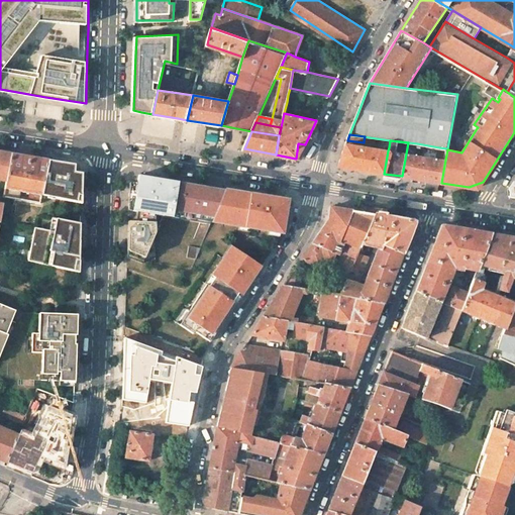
[(417,143),(408,142),(406,153),(416,155),(417,143)]
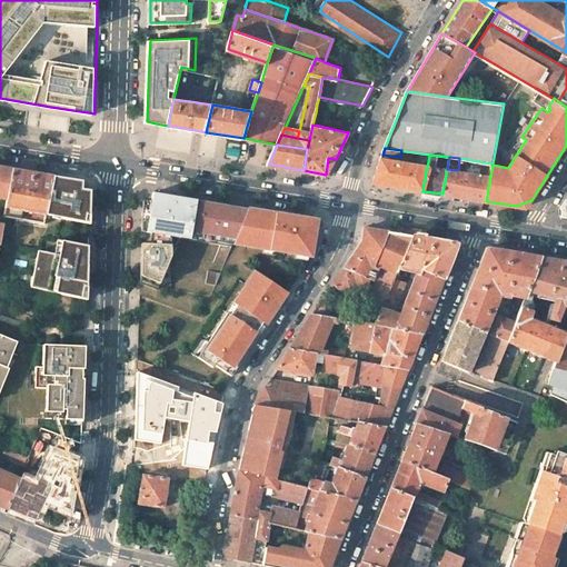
[(399,161),(381,158),(374,182),(423,191),(427,166),(399,161)]
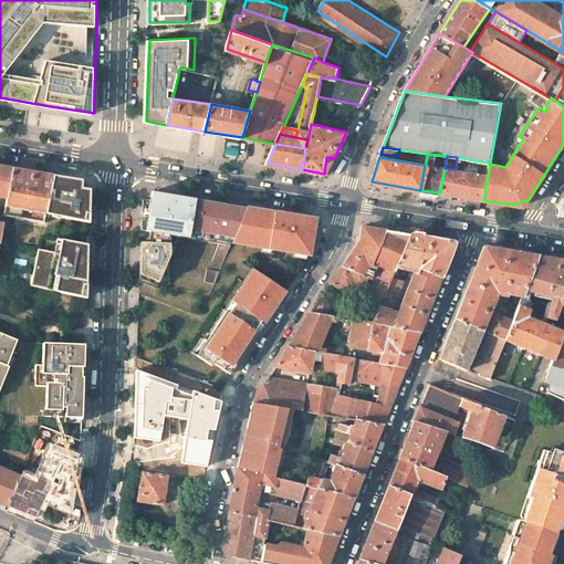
[(490,163),(481,162),(480,164),(484,165),(483,175),(488,175),(490,164),(490,163)]
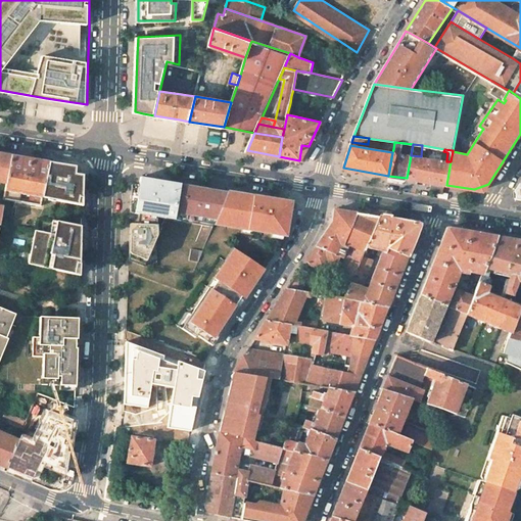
[(13,153),(0,151),(0,179),(8,181),(13,153)]
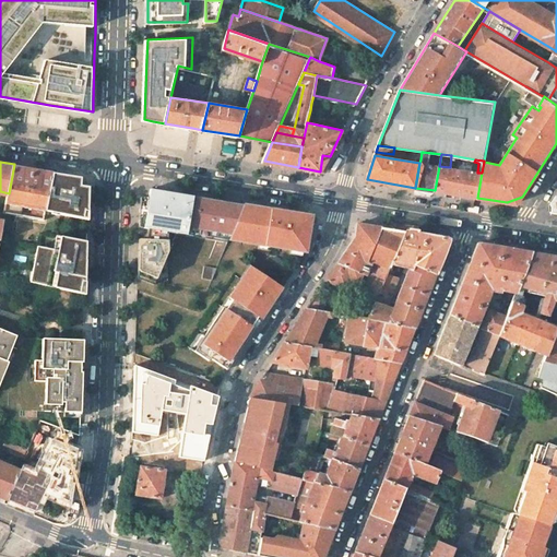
[(55,172),(14,164),(9,193),(8,202),(24,204),(34,206),(38,208),(47,209),(55,172)]
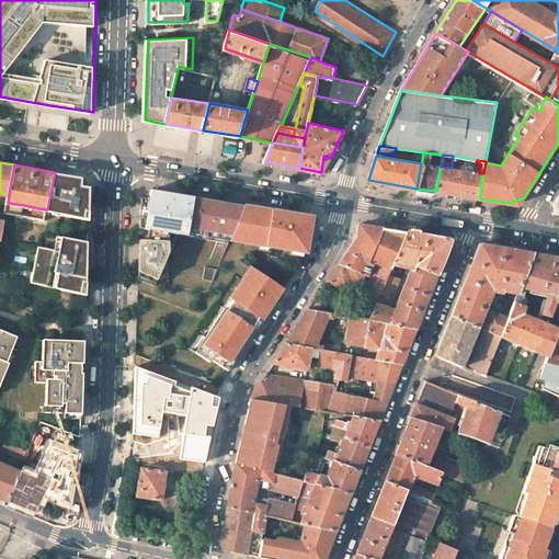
[(452,168),(441,167),(436,191),(479,198),(483,173),(479,173),(469,171),(460,170),(457,169),(452,168)]
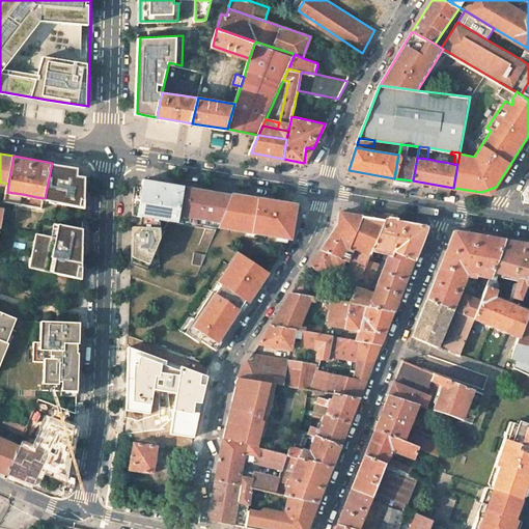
[(52,163),(45,198),(56,200),(57,197),(71,200),(71,203),(85,205),(86,176),(78,174),(78,167),(52,163)]
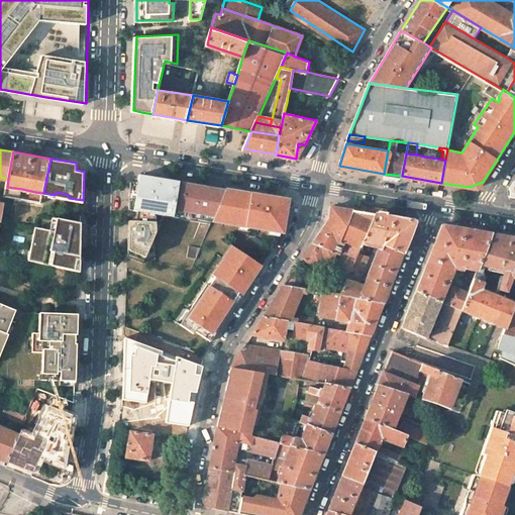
[(174,216),(175,208),(181,181),(140,175),(133,210),(138,211),(161,214),(174,216)]
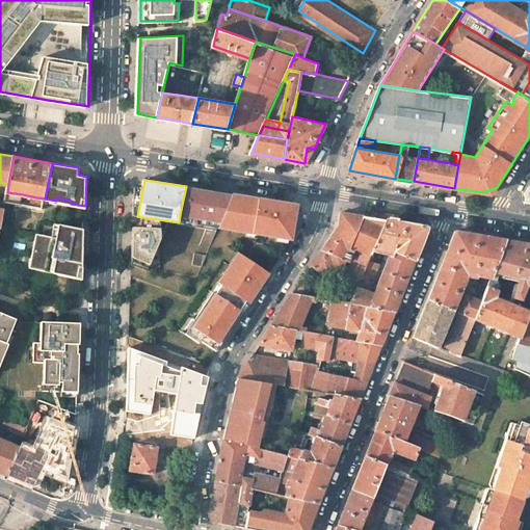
[(180,214),(220,222),(232,194),(186,186),(180,214)]
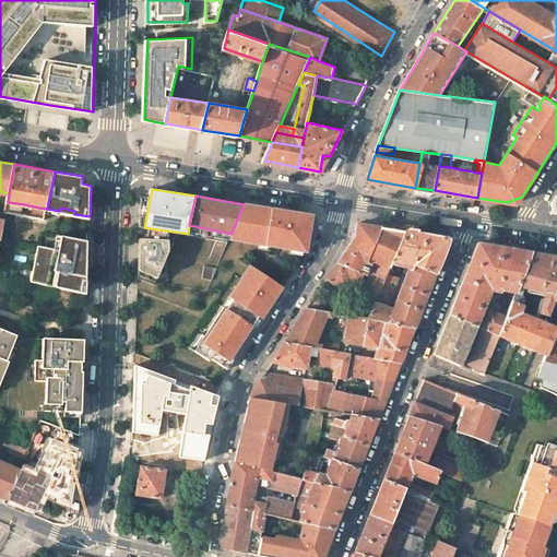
[(24,204),(8,202),(7,211),(22,214),(24,204)]
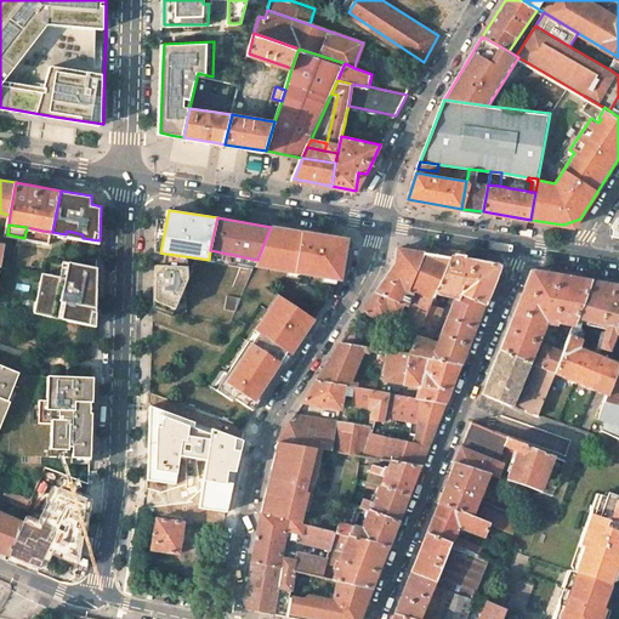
[(297,230),(271,226),(271,227),(257,260),(255,265),(340,279),(347,238),(297,230)]
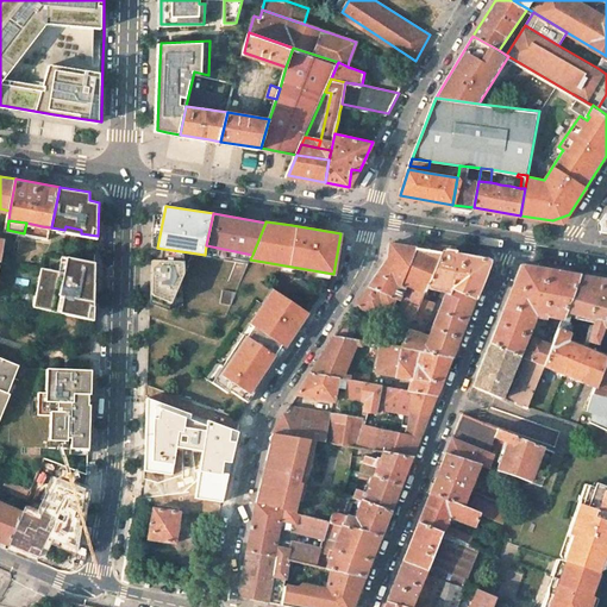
[(51,227),(37,225),(36,236),(50,238),(51,227)]
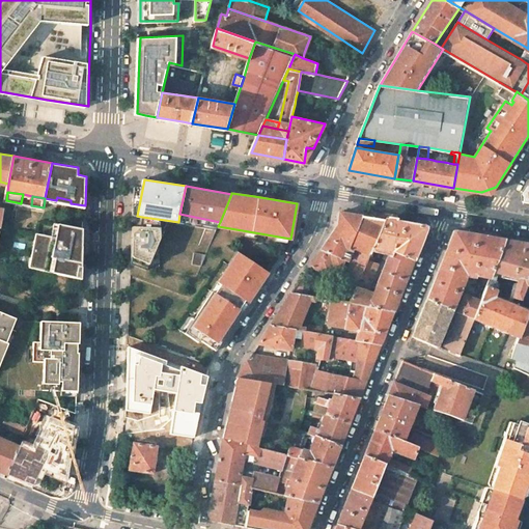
[(373,248),(386,218),(341,212),(339,223),(323,248),(345,258),(365,267),(368,258),(373,248)]
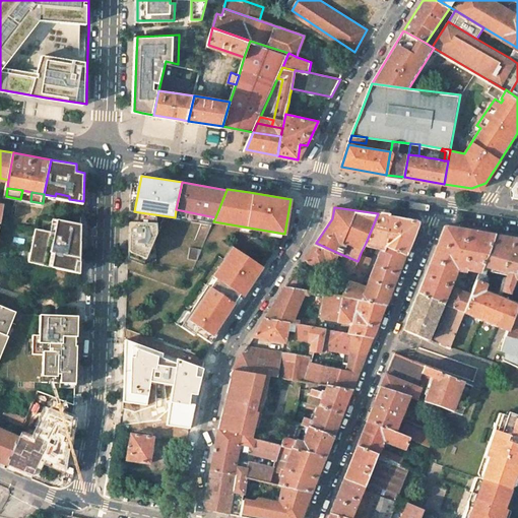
[(162,215),(139,212),(137,221),(159,221),(162,215)]
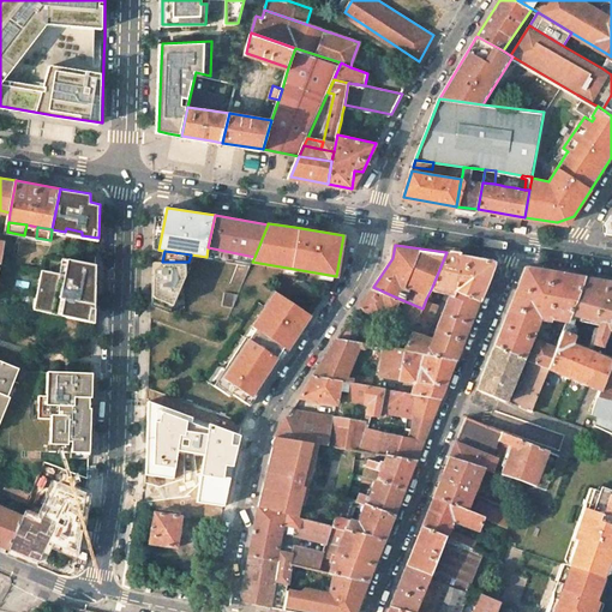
[(471,257),(447,252),(432,287),(455,291),(471,257)]
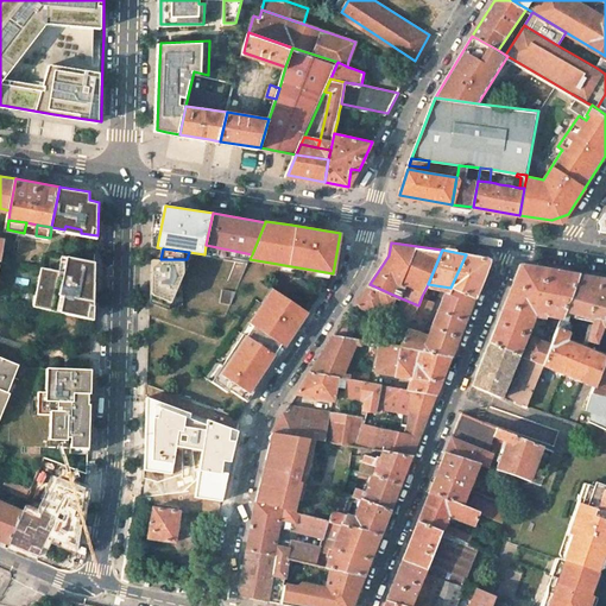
[(65,270),(43,266),(39,279),(43,281),(43,286),(39,285),(35,304),(94,317),(96,260),(68,254),(65,270)]
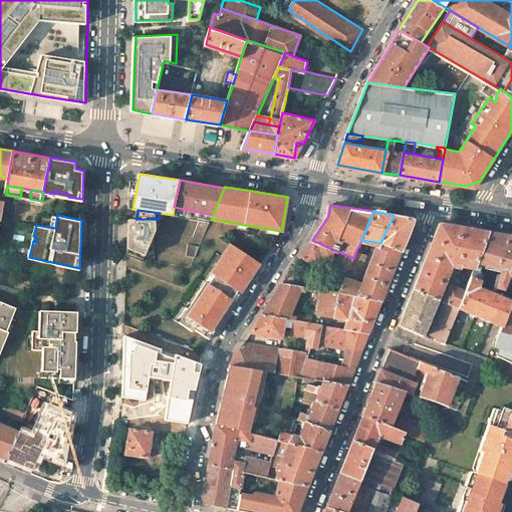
[(414,218),(394,215),(380,243),(402,251),(415,219),(414,218)]
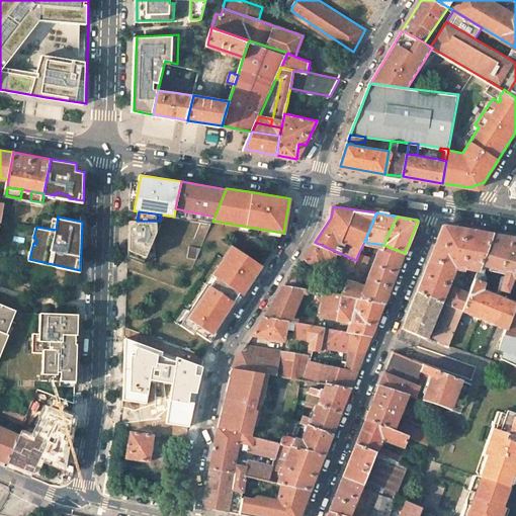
[(144,257),(159,221),(137,221),(130,221),(129,253),(144,257)]
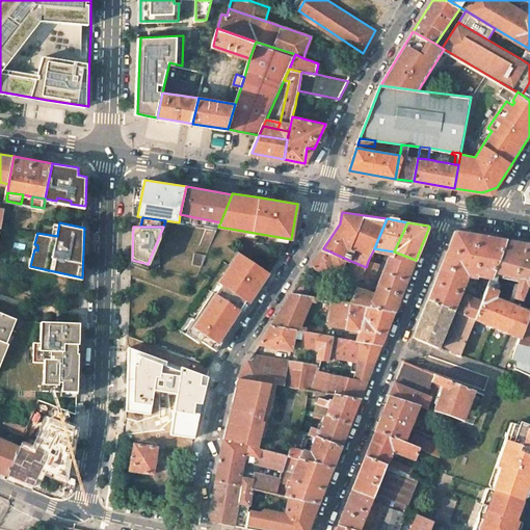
[(506,239),(456,231),(429,298),(455,309),(470,272),(475,273),(475,276),(478,276),(478,274),(492,277),(506,239)]
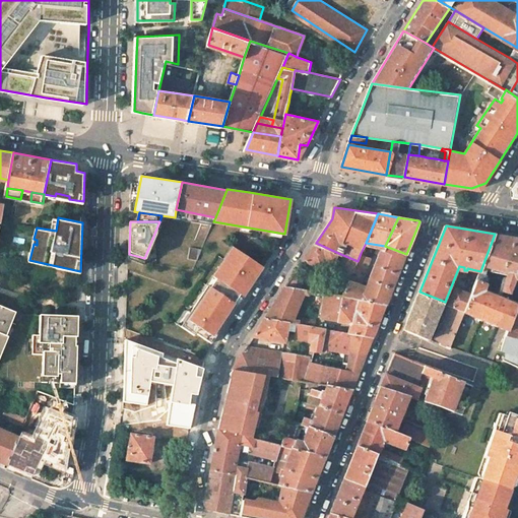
[(517,237),(495,234),(480,271),(488,272),(490,267),(508,271),(503,289),(511,292),(516,277),(517,277),(517,237)]
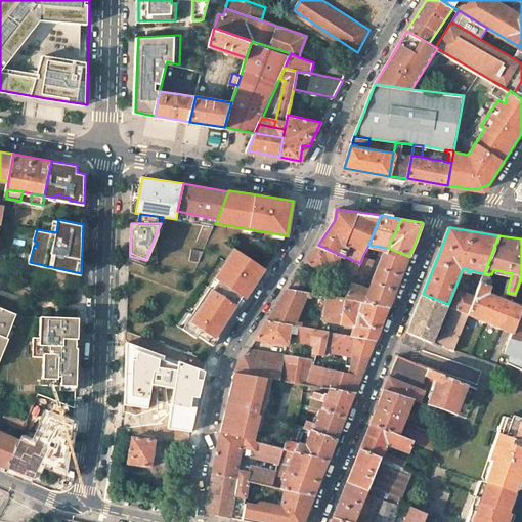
[(341,255),(318,245),(306,262),(325,269),(327,267),(329,268),(332,262),(337,265),(341,255)]
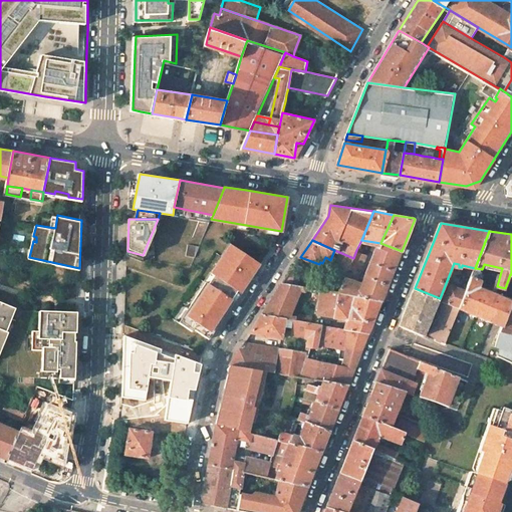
[(402,251),(380,243),(364,284),(357,281),(344,277),(338,292),(339,292),(382,300),(402,251)]
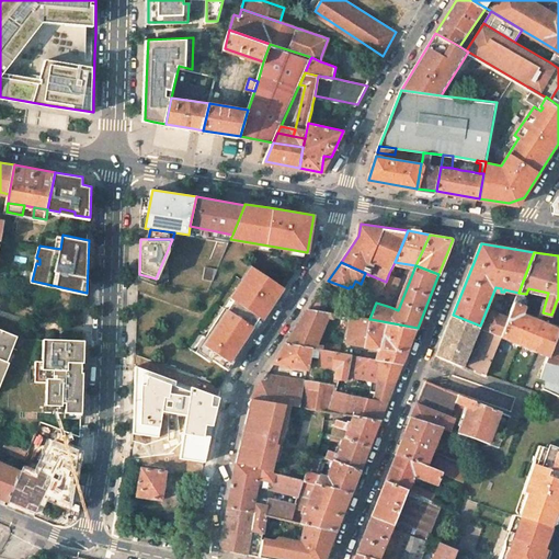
[(224,316),(198,353),(213,363),(215,360),(229,369),(236,360),(284,286),(255,267),(247,281),(243,280),(231,298),(235,300),(228,309),(235,314),(230,320),(224,316)]
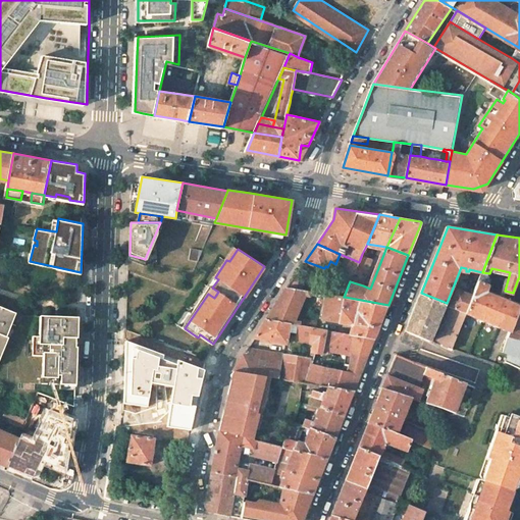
[(359,262),(340,254),(335,264),(334,266),(344,270),(332,295),(344,297),(350,281),(359,262)]
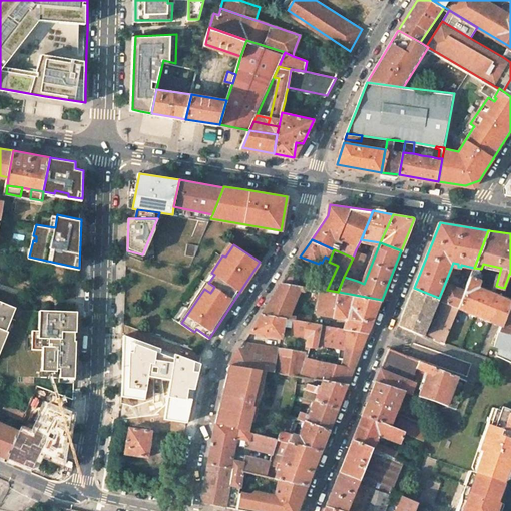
[(367,253),(356,249),(353,258),(344,277),(357,281),(367,253)]
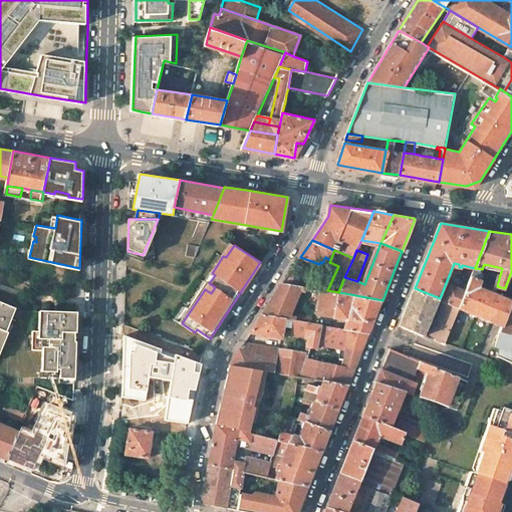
[(482,269),(475,268),(470,280),(467,290),(461,307),(492,320),(503,325),(511,305),(511,299),(502,295),(480,286),(484,274),(482,269)]
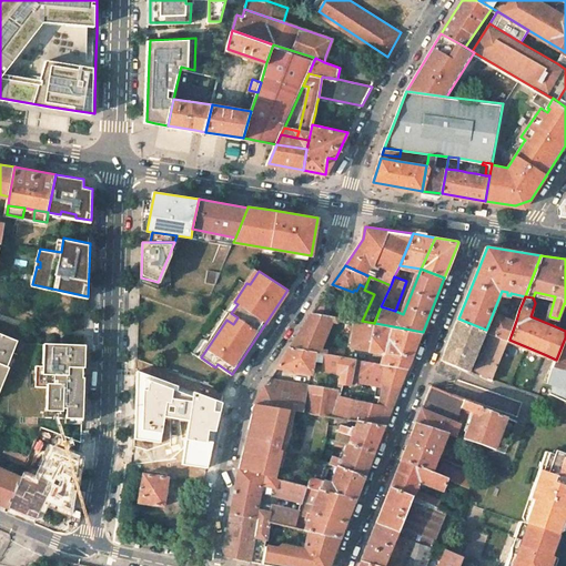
[(332,303),(321,301),(313,312),(331,314),(332,303)]
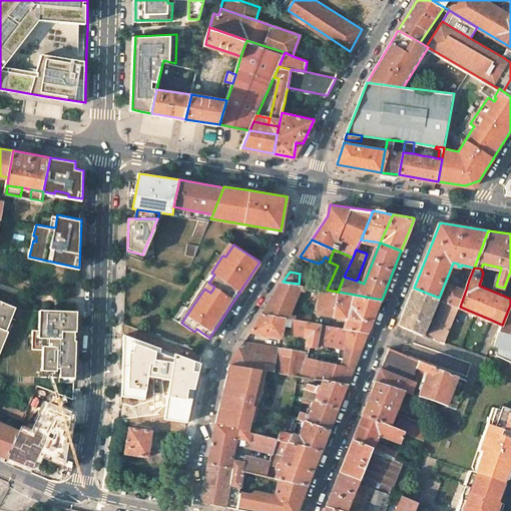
[(469,280),(465,278),(461,288),(466,290),(469,280)]
